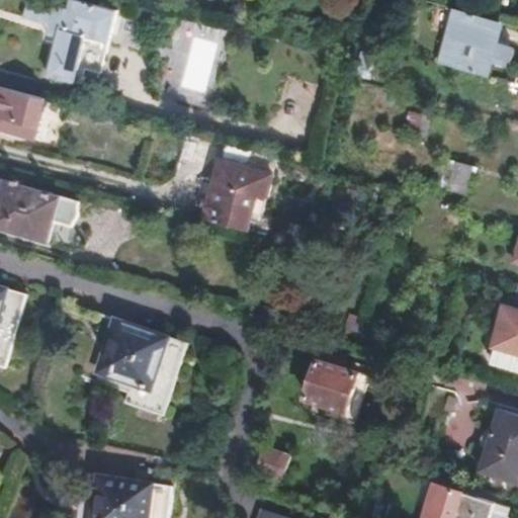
[(116,9),(80,0),(69,0),(68,7),(65,7),(48,74),(81,83),(84,69),(100,73),(116,9)]
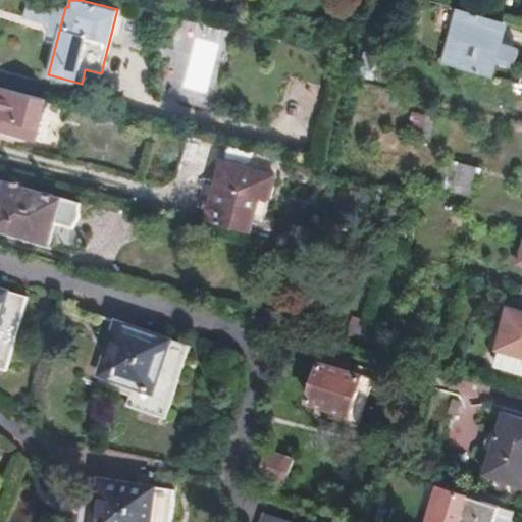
[(485,76),(500,21),(459,9),(444,65),(485,76)]
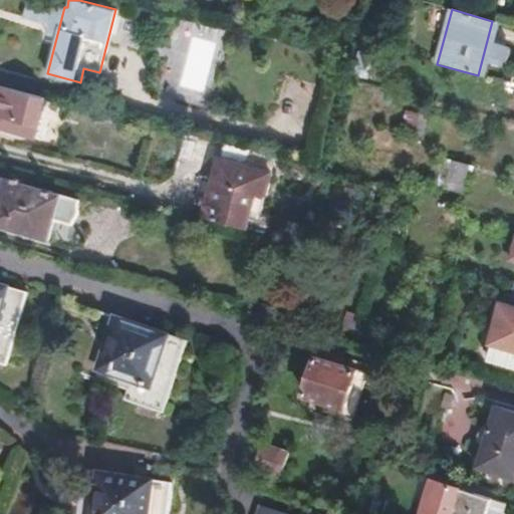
[(44,96),(0,84),(0,126),(34,137),(44,96)]
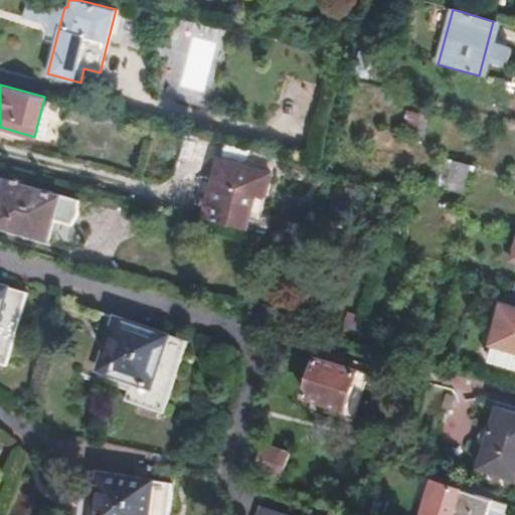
[(406,111),(405,127),(430,128),(430,112),(406,111)]
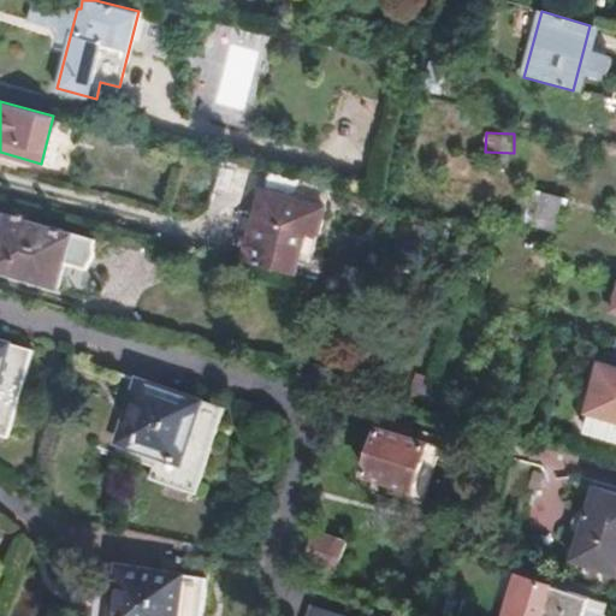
[(563,194),(544,189),(535,223),(556,227),(563,194)]
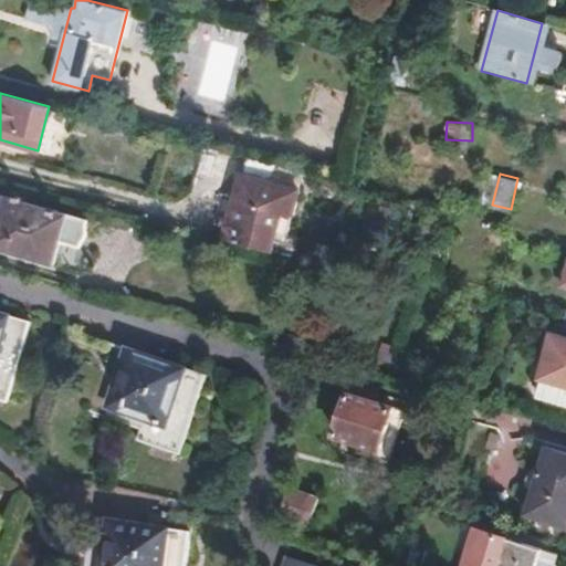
[(240,177),(234,199),(294,215),(300,192),(240,177)]
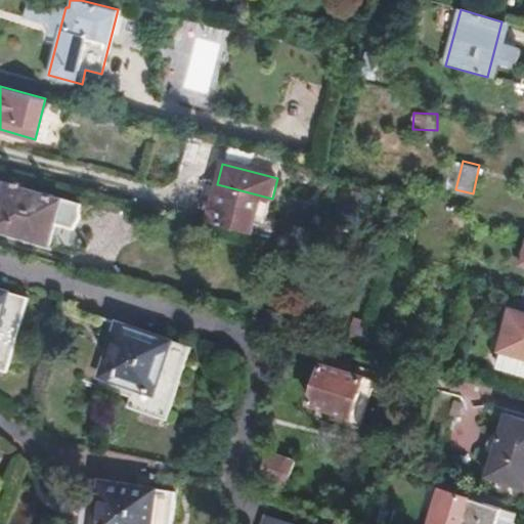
[(5,181),(0,195),(0,208),(82,231),(83,230),(76,227),(83,204),(22,185),(22,182),(15,181),(14,184),(5,181)]
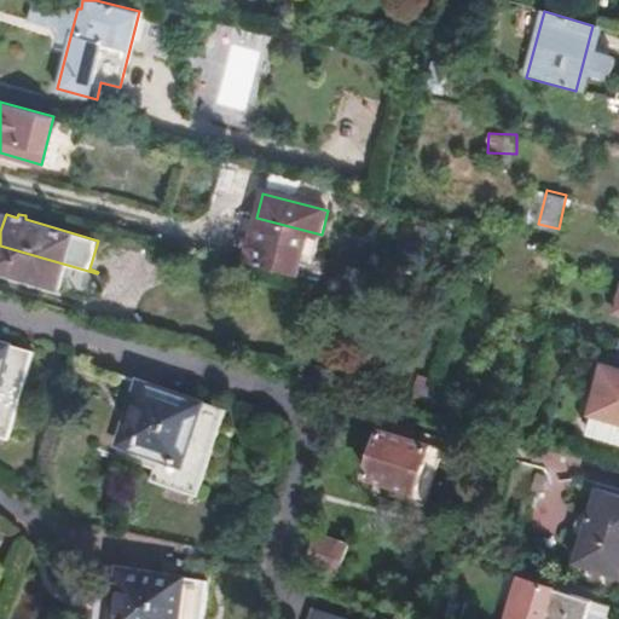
[(256,218),(243,265),(296,279),(308,235),(320,238),(322,235),(256,218)]
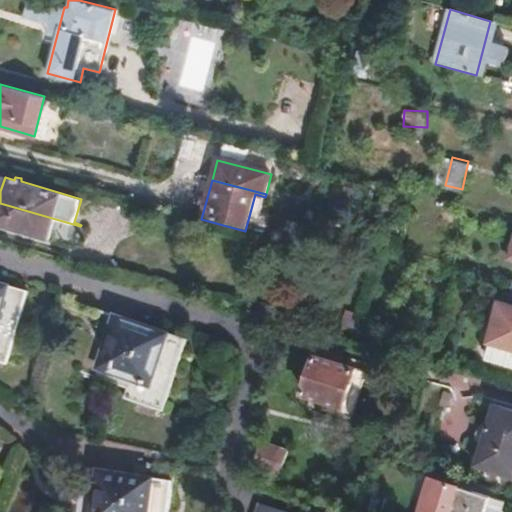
[(80,226),(0,203),(0,225),(74,247),(80,226)]
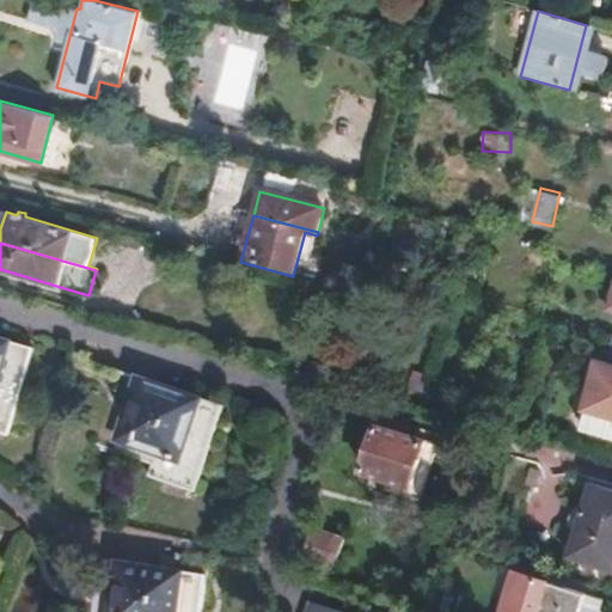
[(31,349),(0,338),(0,430),(8,433),(31,349)]
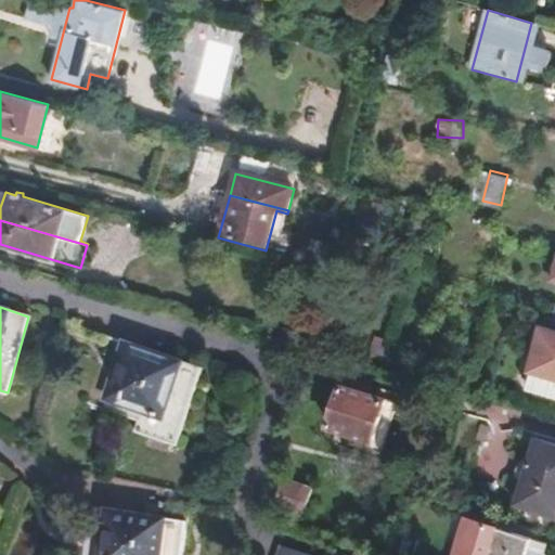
[(554,331),(543,327),(526,387),(554,396),(554,331)]
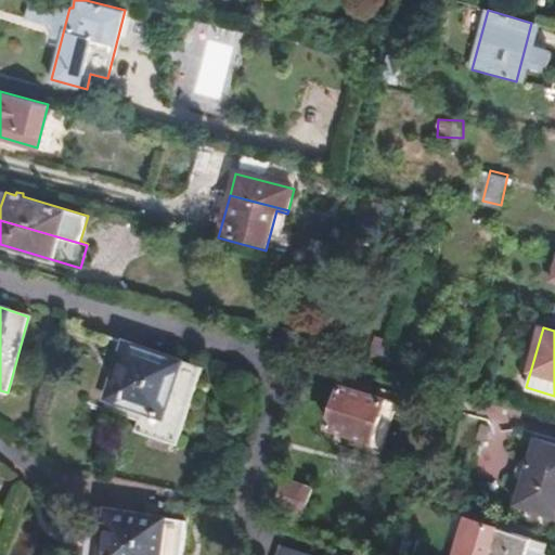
[(386,339),(373,336),(369,353),(383,357),(386,339)]
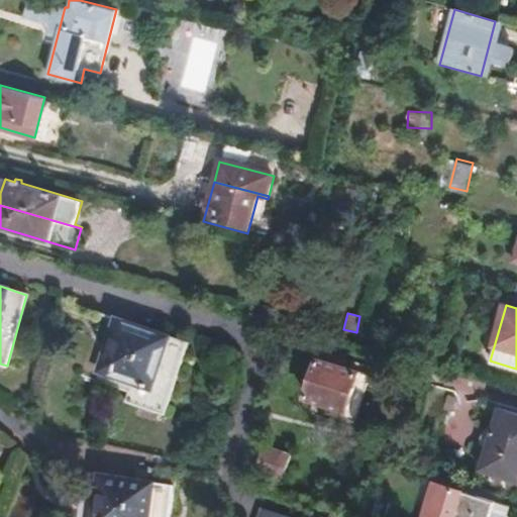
[(190,343),(100,317),(82,380),(130,396),(127,406),(167,417),(190,343)]
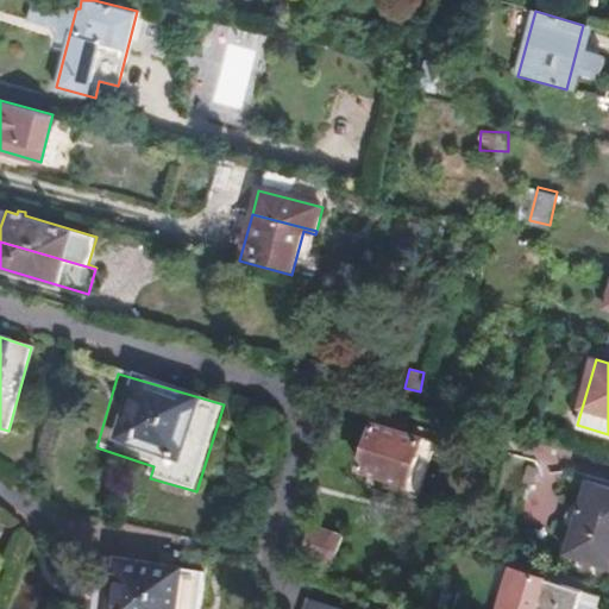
[(359,465),(383,473),(420,485),(434,441),(405,432),(407,422),(387,416),(384,425),(374,422),(359,465)]
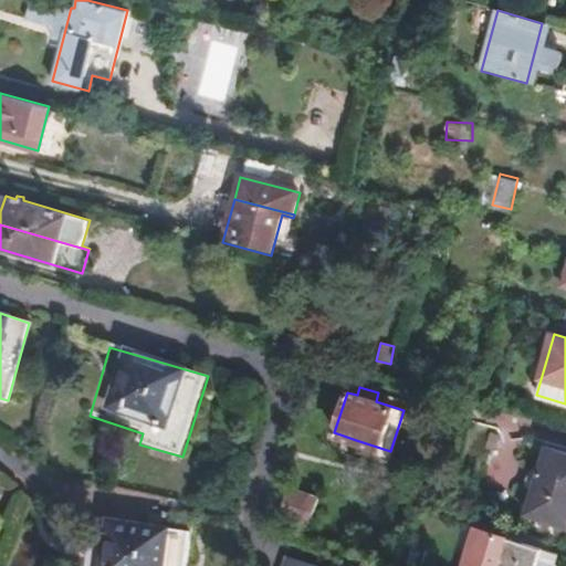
[(390,451),(356,440),(353,452),(386,462),(390,451)]
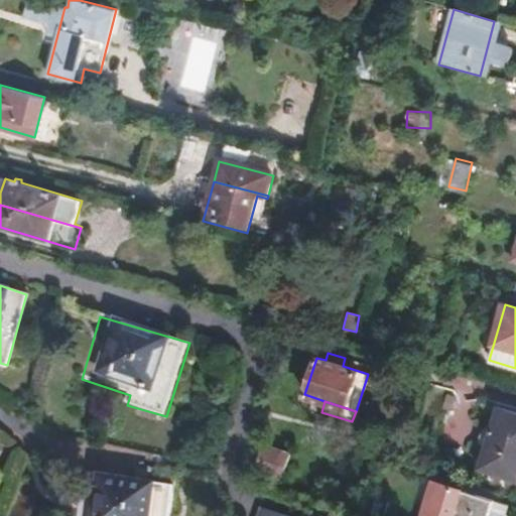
[(515,416),(495,409),(487,434),(484,447),(476,472),(515,484),(515,416)]
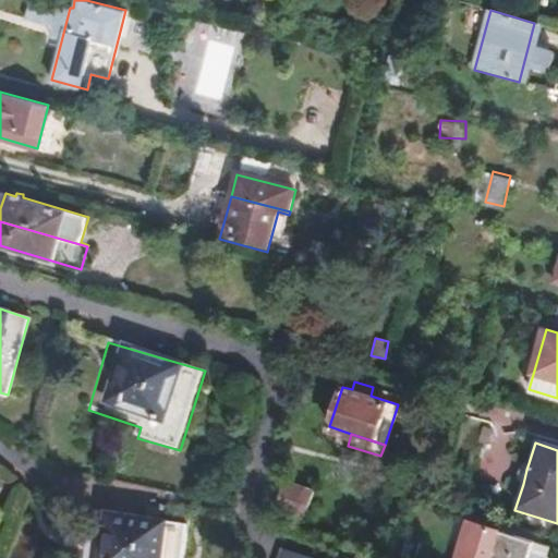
[(523,484),(526,470),(519,468),(514,482),(523,484)]
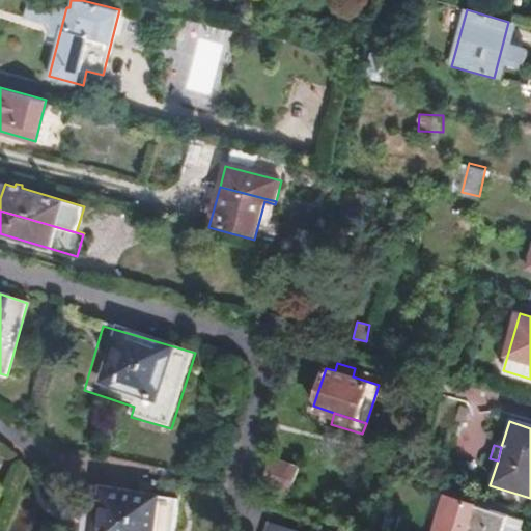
[(299,470),(269,460),(261,486),(291,496),(299,470)]
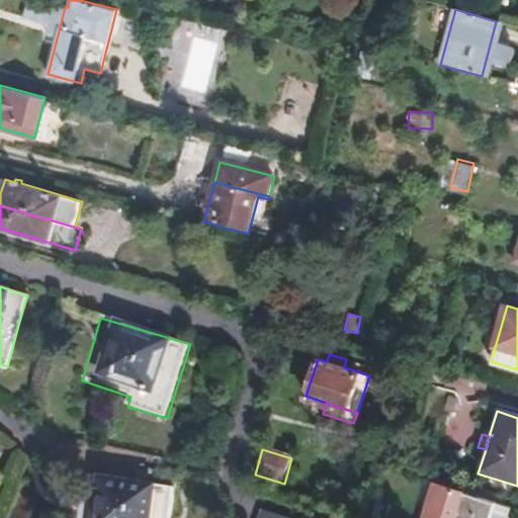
[(172,517),(177,491),(86,476),(78,517),(172,517)]
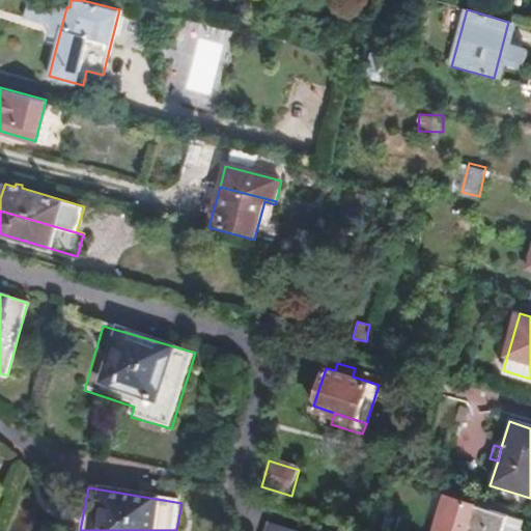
[(466,530),(474,505),(452,498),(448,513),(439,510),(432,530),(466,530)]
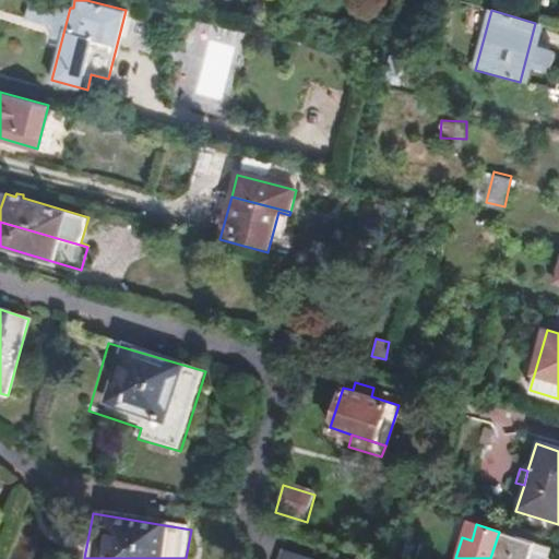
[(533,558),(538,545),(499,532),(490,558),(533,558)]
